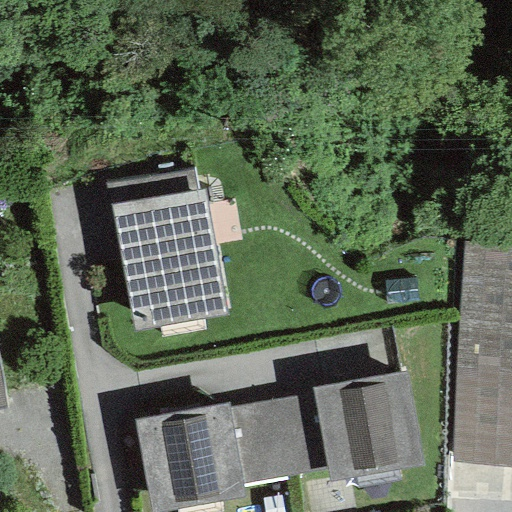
[(196,191),(192,172),(107,186),(110,205),(196,191)]
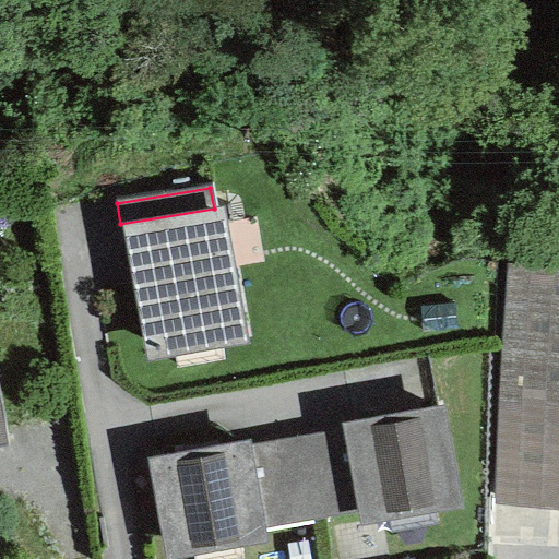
[(214,209),(120,224),(146,359),(246,344),(222,207),(214,209)]
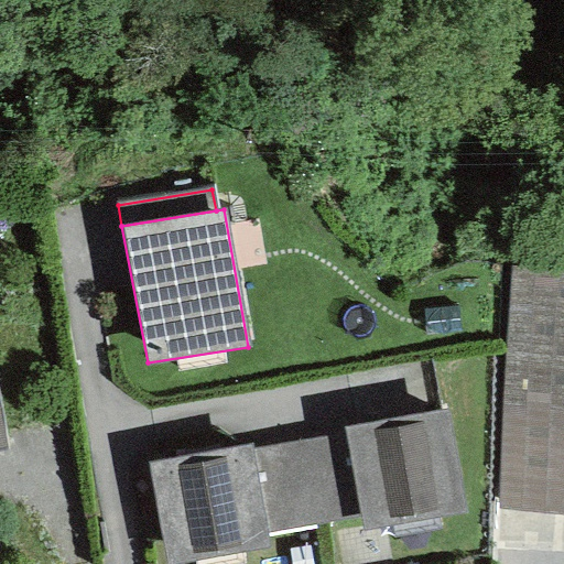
[(563,270),(510,266),(498,509),(563,516),(563,270)]
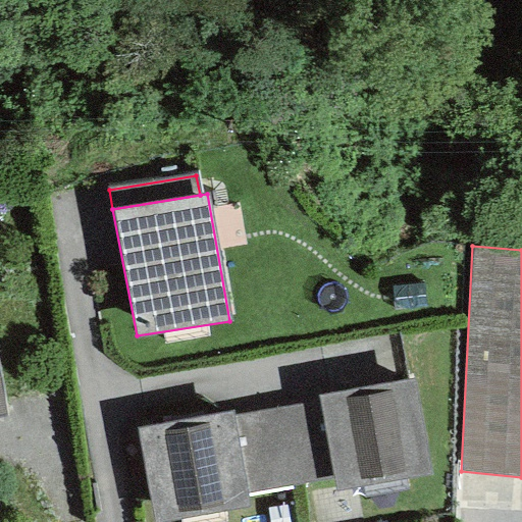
[(0,327),(0,427),(20,424),(0,327)]
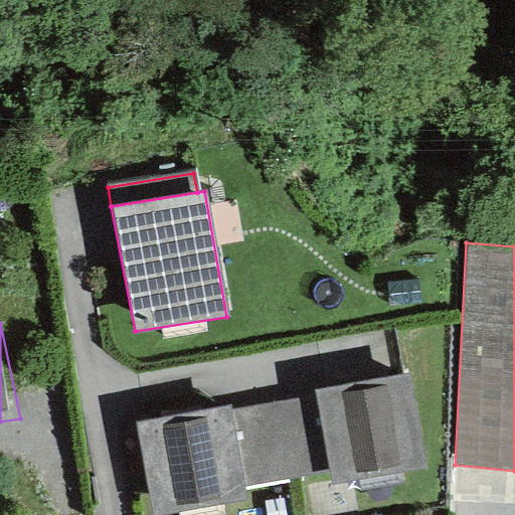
[(329,472),(331,485),(424,468),(406,373),(313,391),(315,396),(329,472)]
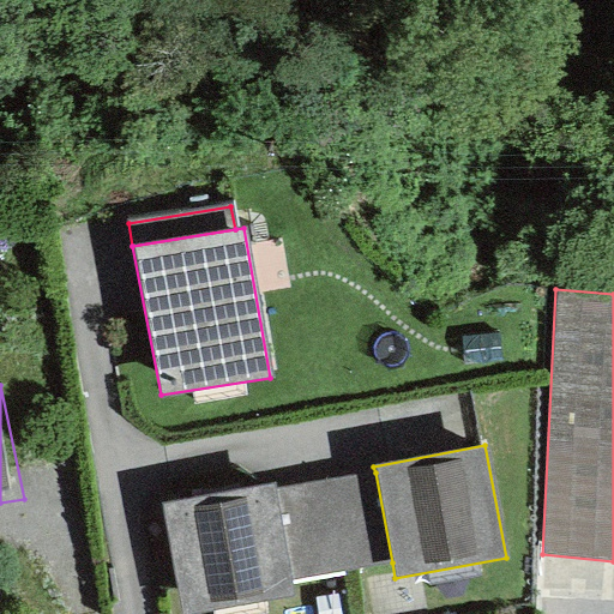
[(289,581),(392,563),(375,473),(274,491),(289,581)]
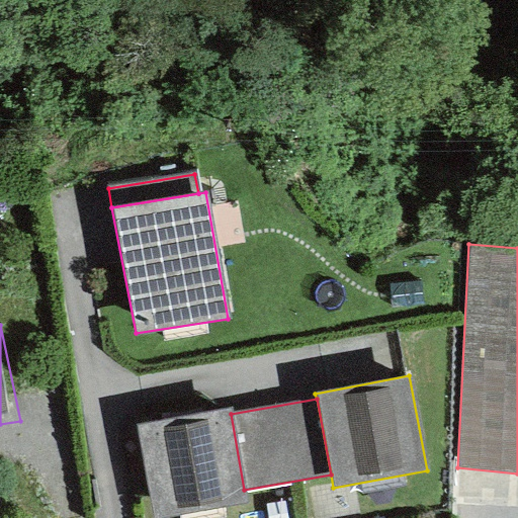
[(152,517),(169,517),(247,504),(244,490),(231,414),(230,409),(135,426),(152,517)]
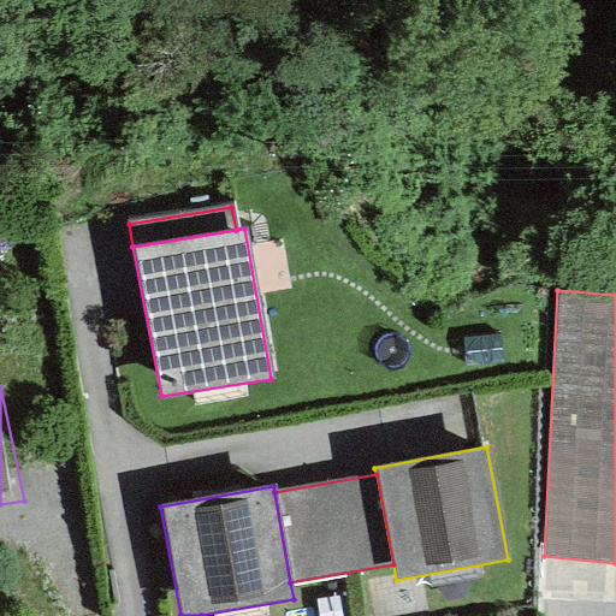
All buildings are outlined.
